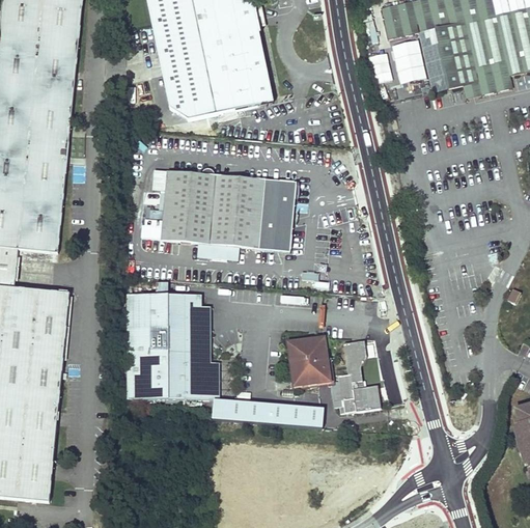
[(0,246),(18,248),(57,252),(82,0),(1,0),(0,9),(0,246)]
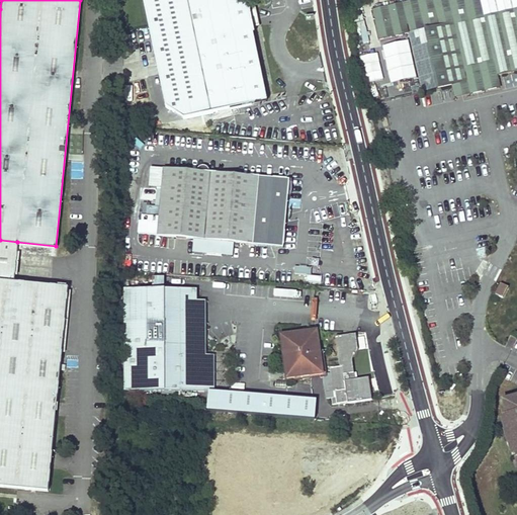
[(143,0),(164,102),(182,114),(251,100),(262,82),(252,30),(253,29),(247,0),(143,0)]
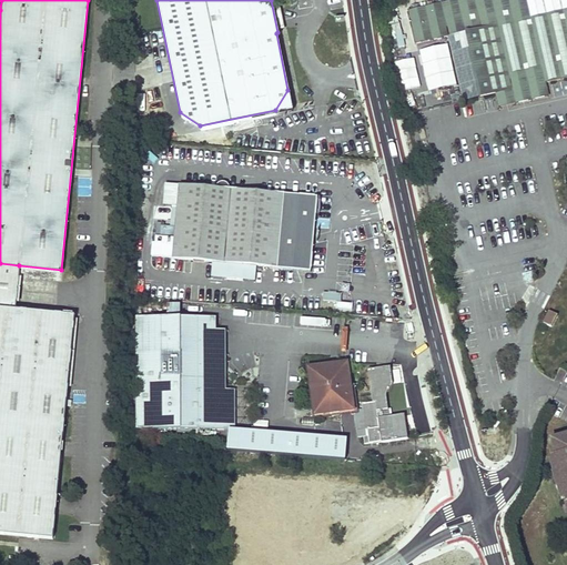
[(566,4),(528,14),(525,0),(437,0),(407,7),(415,41),(447,33),(462,98),(495,91),(496,99),(546,88),(545,80),(566,74),(566,4)]
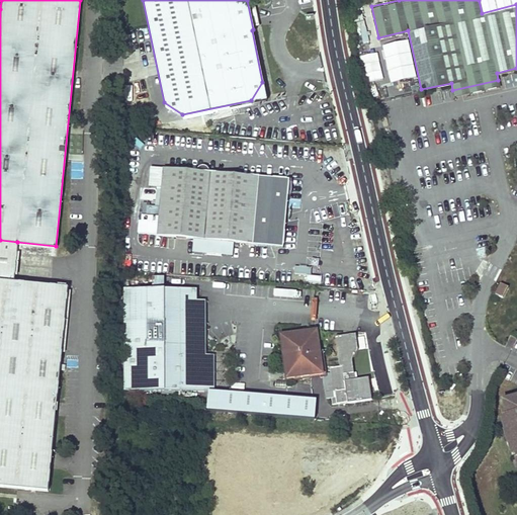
[(479,0),(482,13),(516,4),(516,0),(479,0)]
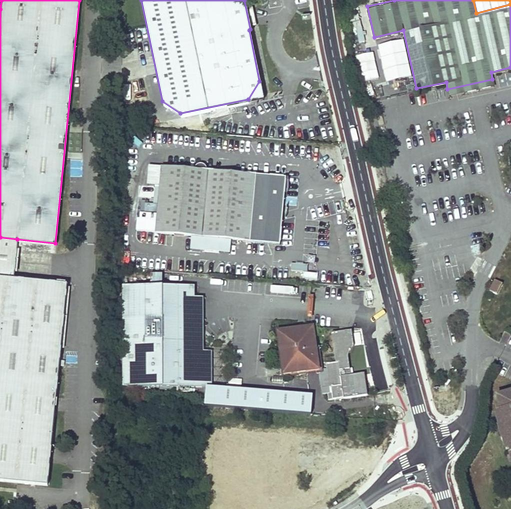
[(403,37),(377,43),(385,80),(411,74),(403,37)]
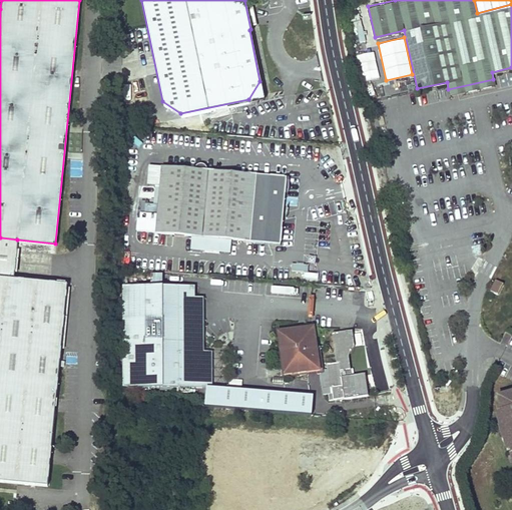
[(373,49),(357,53),(364,79),(380,75),(373,49)]
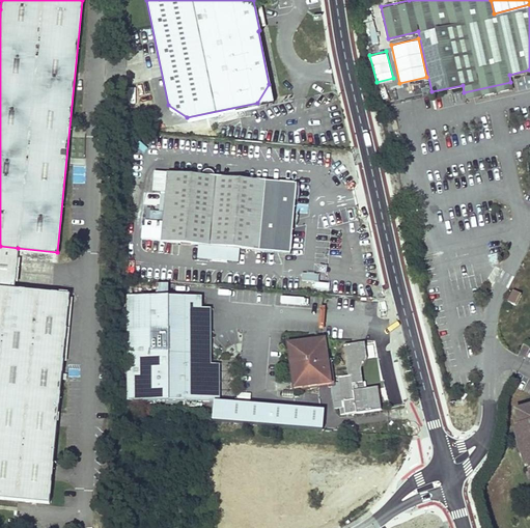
[(510,82),(464,92),(466,98),(511,87),(510,82)]
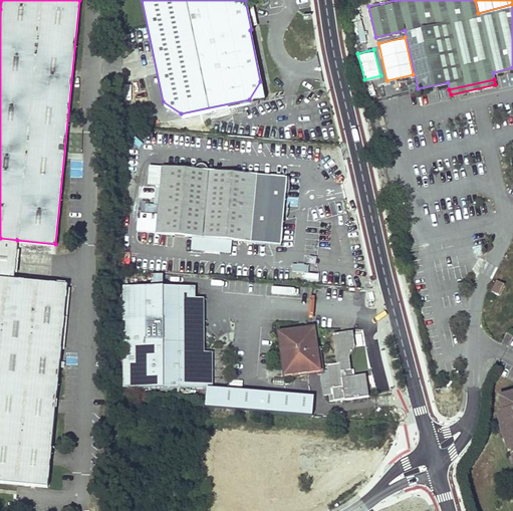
[(260,81),(249,99),(263,96),(260,81)]
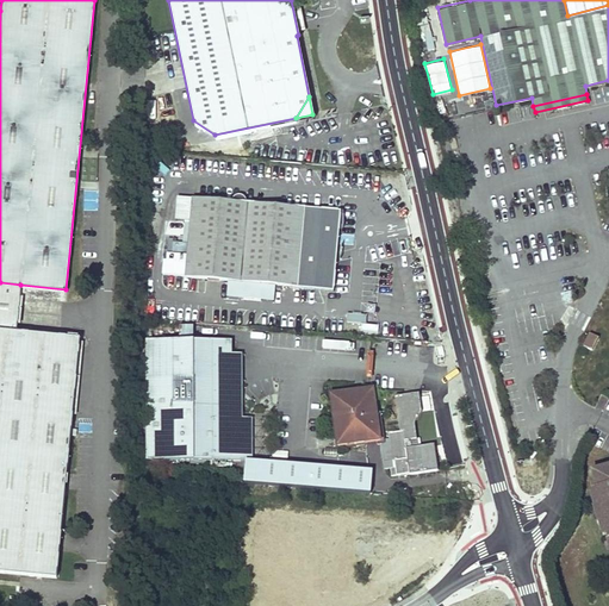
[(215,135),(193,120),(197,138),(215,135)]
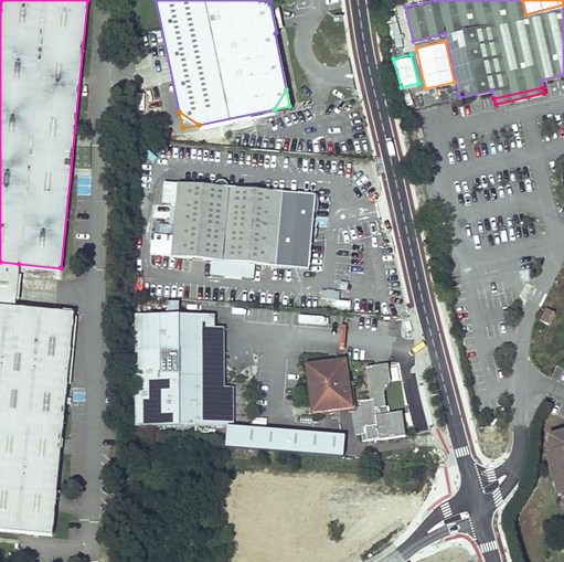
[(280,189),(165,179),(162,201),(170,202),(168,222),(159,221),(158,232),(153,232),(153,237),(150,237),(149,251),(198,255),(311,265),(317,192),(280,189)]
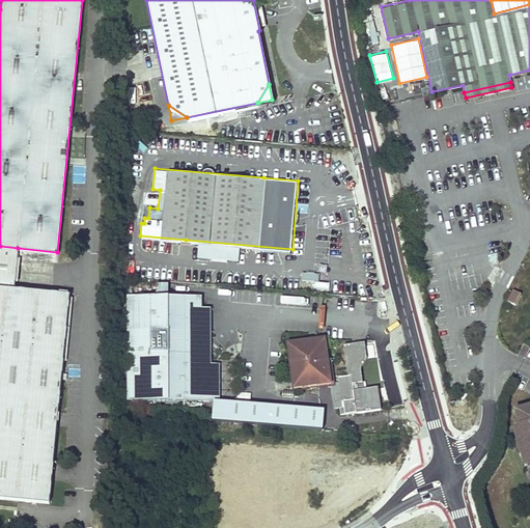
[(15,286),(18,248),(0,246),(0,495),(50,500),(70,293),(15,286)]
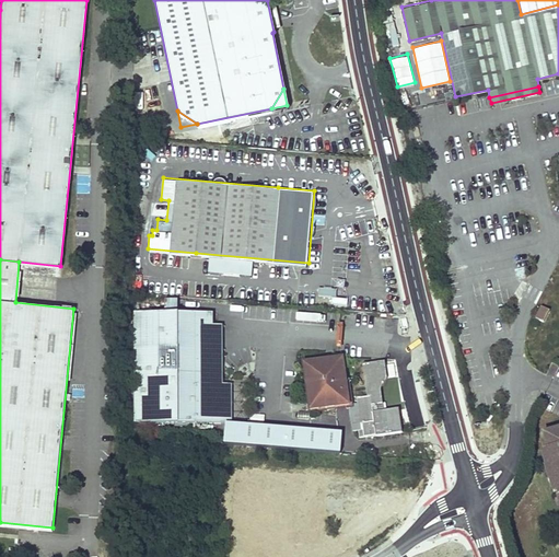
[(335,299),(336,286),(316,285),(316,299),(335,299)]
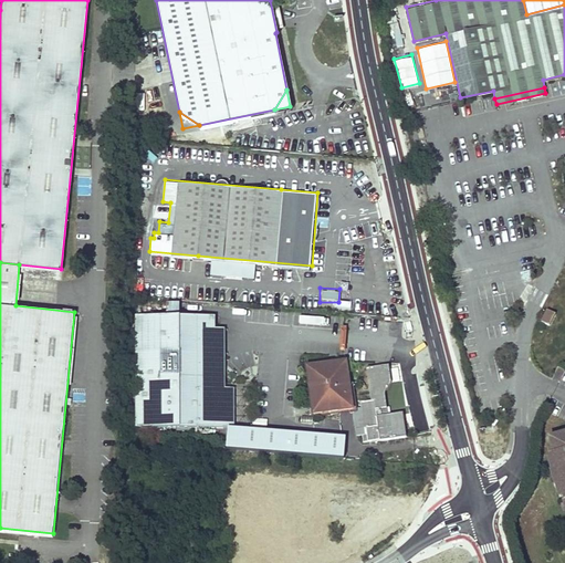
[(541,319),(548,322),(554,311),(546,306),(541,319)]
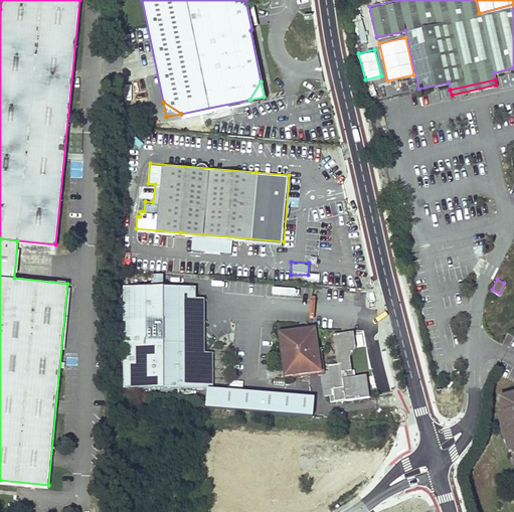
[(195,287),(124,288),(124,388),(178,388),(178,393),(191,393),(191,388),(213,388),(213,352),(203,352),(196,352),(195,299),(195,287)]
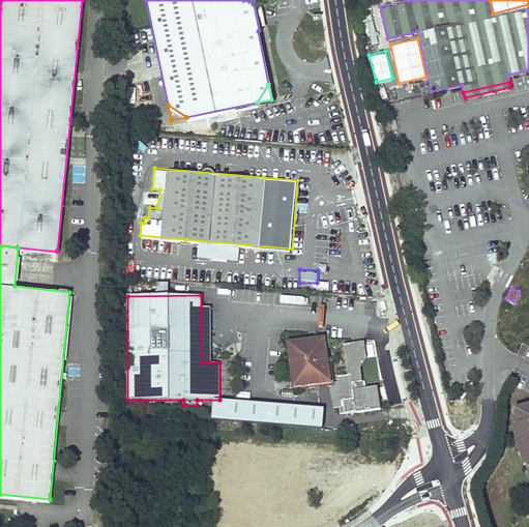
[(324,337),(286,342),(293,385),(330,381),(324,337)]
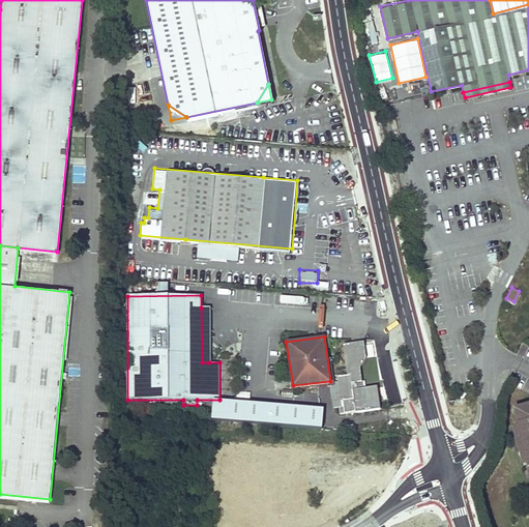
[(338,380),(330,381),(333,407),(340,406),(340,412),(379,407),(376,384),(361,386),(359,368),(366,357),(365,345),(371,345),(370,340),(343,343),(347,371),(336,373),(338,380)]
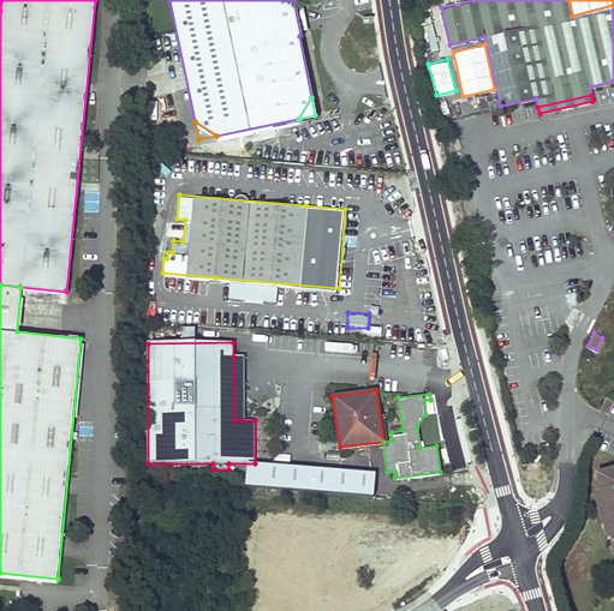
[(613,465),(596,471),(601,487),(598,489),(613,539),(613,538),(613,465)]
